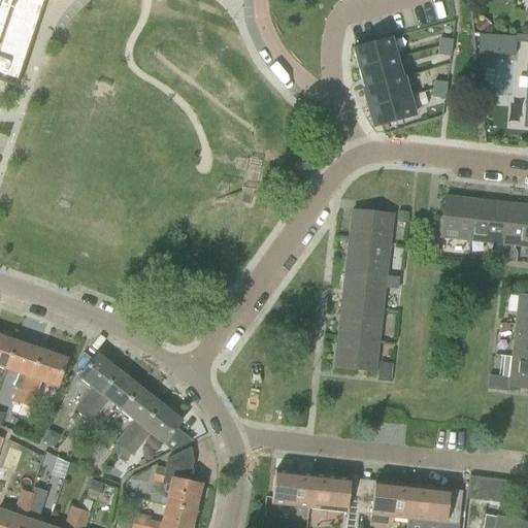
[(0,0),(0,81),(17,88),(45,0),(0,0)]
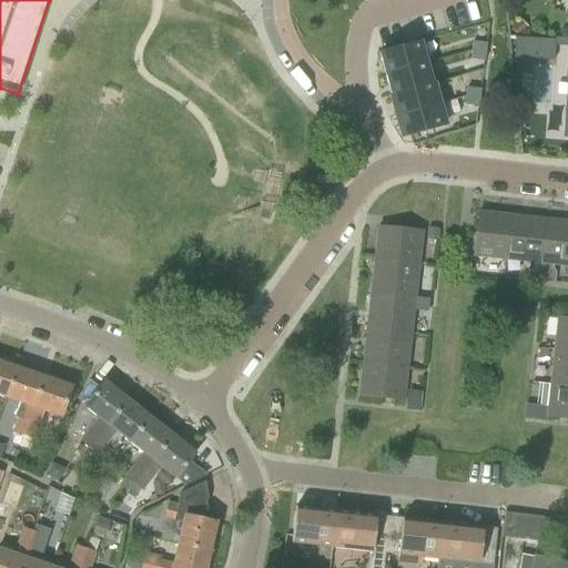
[(513,39),(511,60),(551,62),(553,47),(567,48),(567,40),(553,39),(551,41),(513,39)]
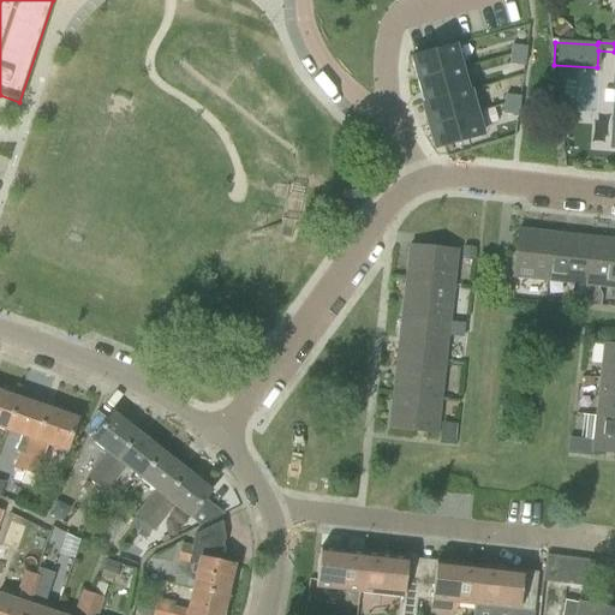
[(455,46),(410,59),(417,82),(461,70),(455,46)]
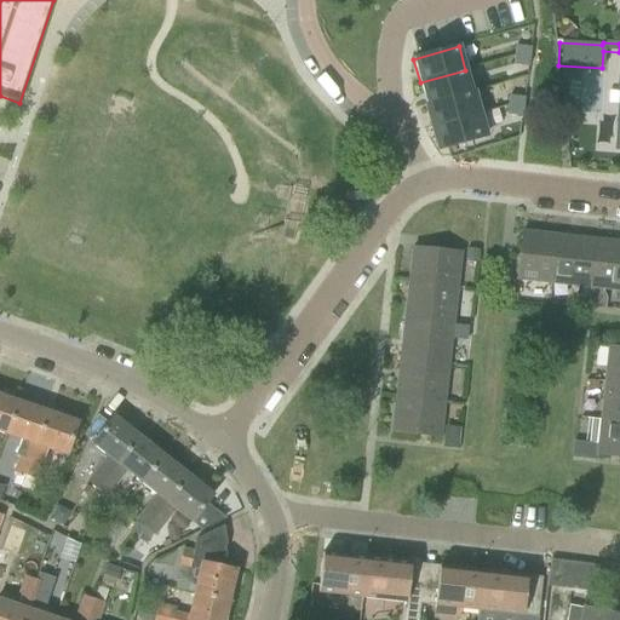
[(515,56),(529,58),(530,49),(516,46),(515,56)]
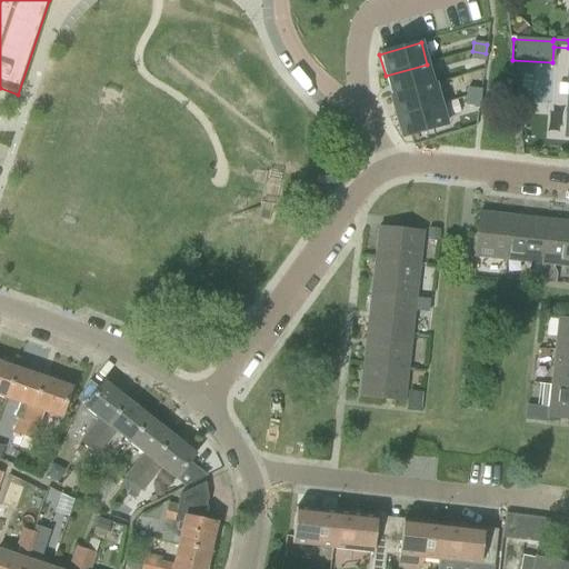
[(486,53),(472,51),(471,60),(485,62),(486,53)]
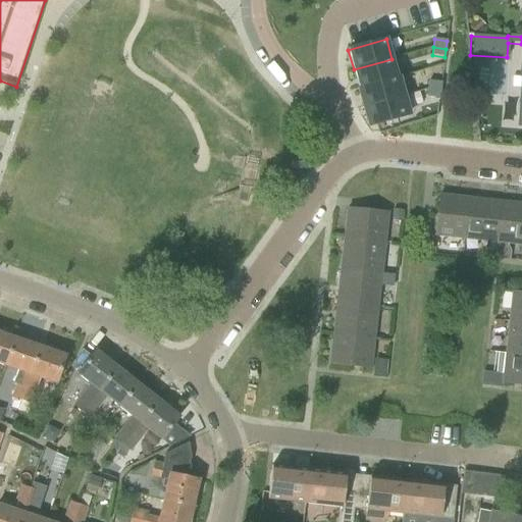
[(392,59),(354,69),(359,89),(397,77),(392,59)]
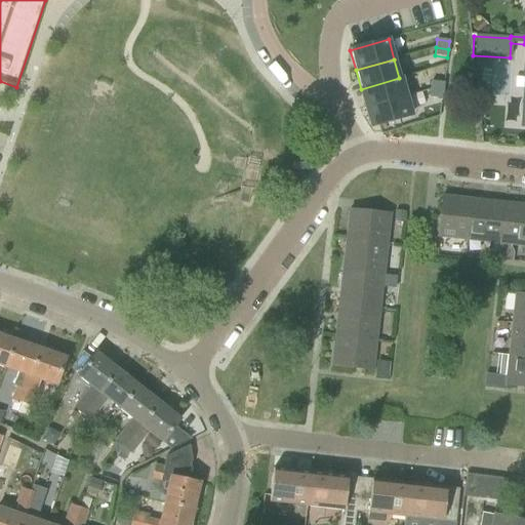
[(399,78),(361,89),(366,108),(405,97),(399,78)]
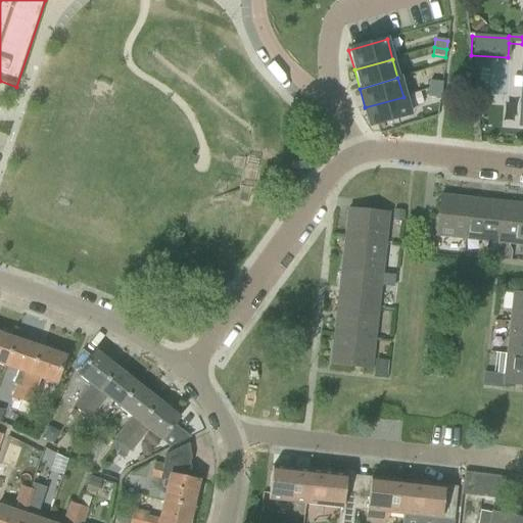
[(429,89),(441,91),(442,83),(431,82),(430,81),(429,89)]
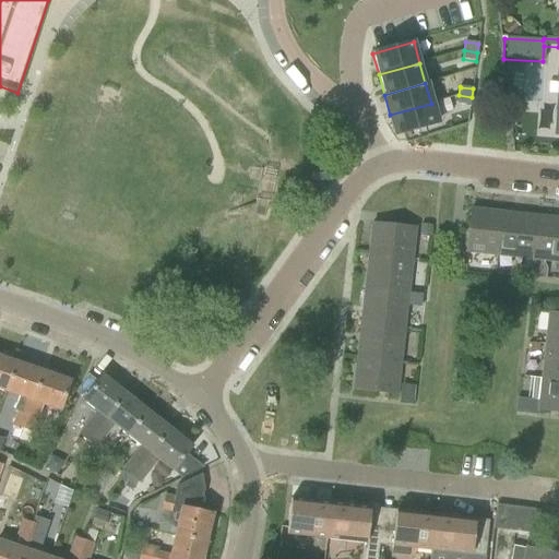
[(472,97),(459,95),(458,104),(471,106),(472,97)]
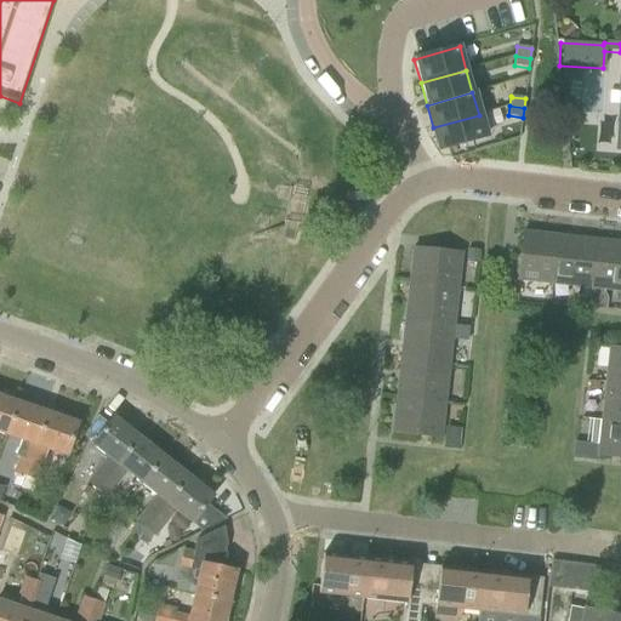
[(479,115),(433,127),(440,151),(485,138),(479,115)]
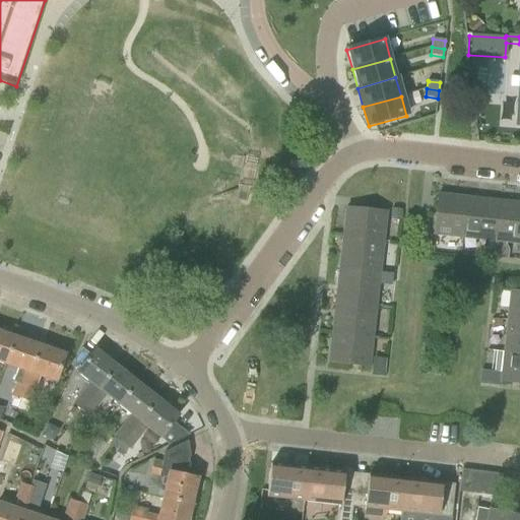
[(436,234),(464,237),(469,196),(440,193),(436,234)]
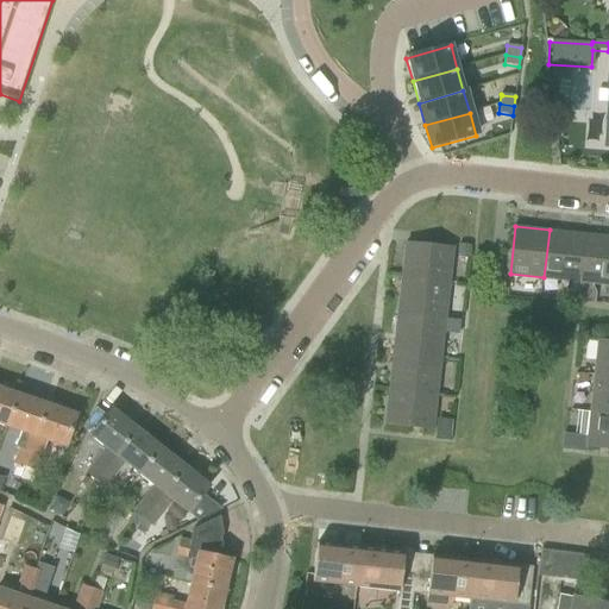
[(544,277),(582,282),(586,234),(550,230),(544,277)]
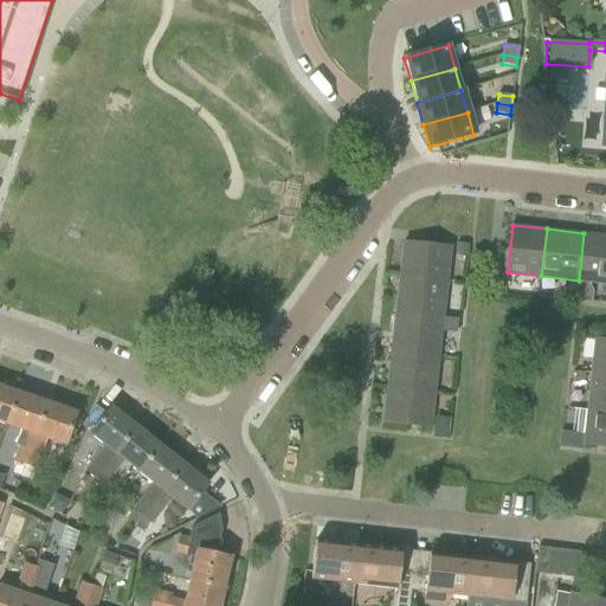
[(579,281),(605,283),(605,236),(584,233),(579,281)]
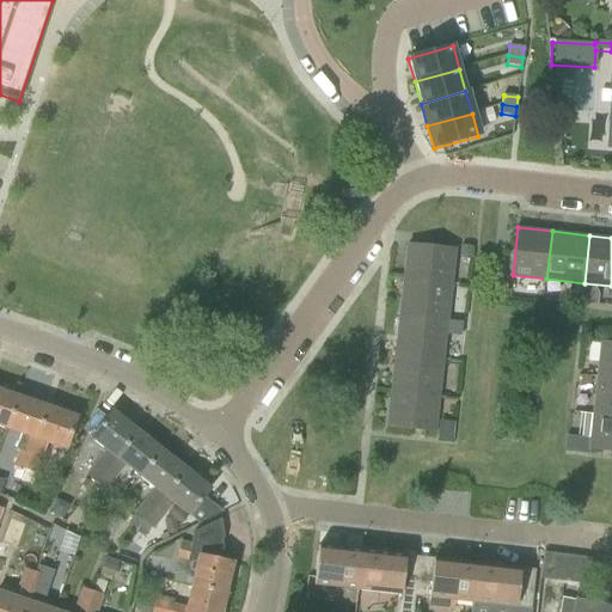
[(409,243),(405,277),(453,283),(457,249),(409,243)]
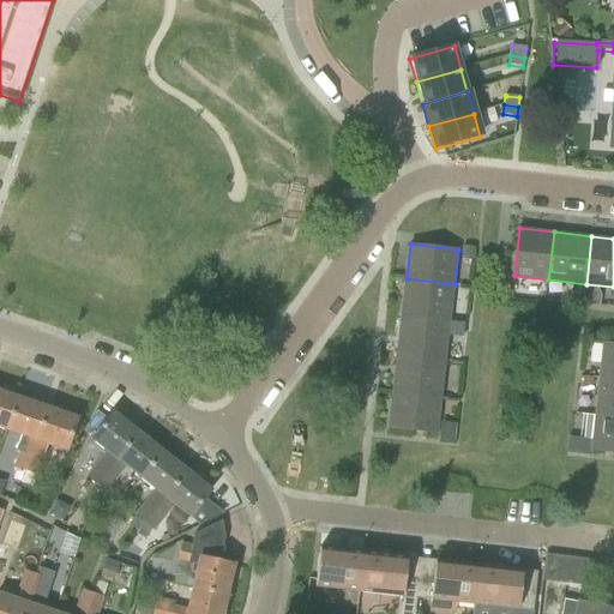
[(407,278),(402,317),(450,321),(455,284),(407,278)]
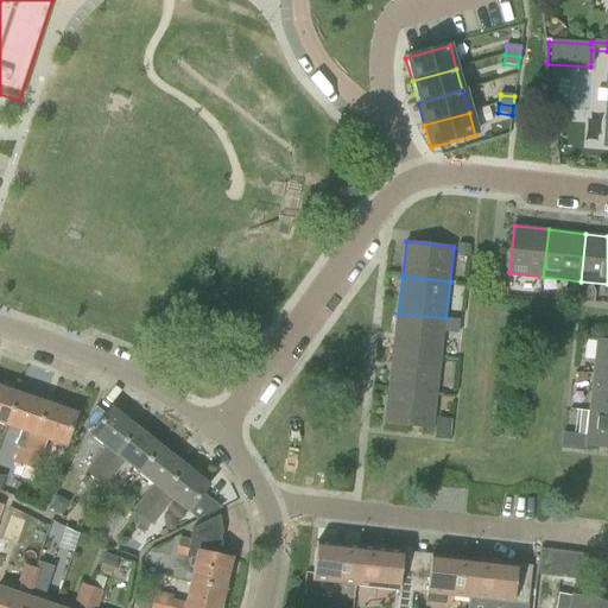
[(398,314),(394,350),(442,356),(445,318),(398,314)]
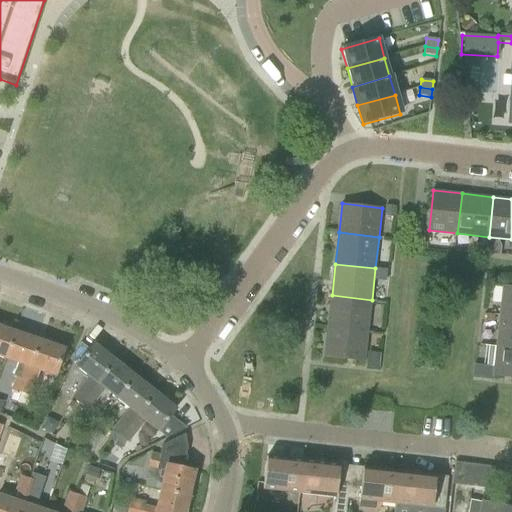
[(511,287),(504,287),(501,315),(511,316),(511,287)]
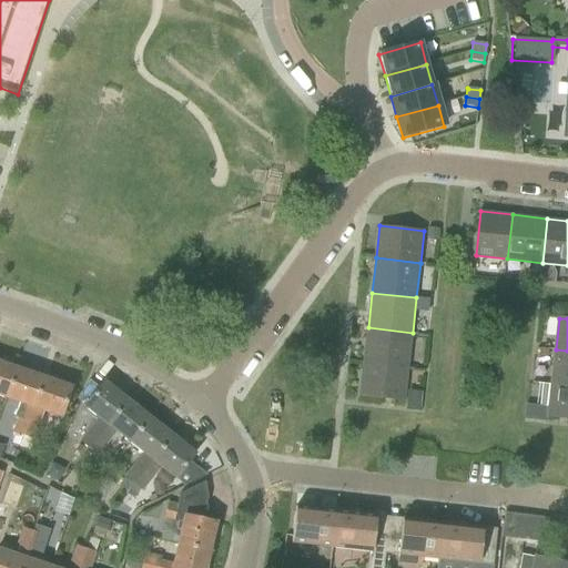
[(368,327),(364,363),(408,367),(413,333),(368,327)]
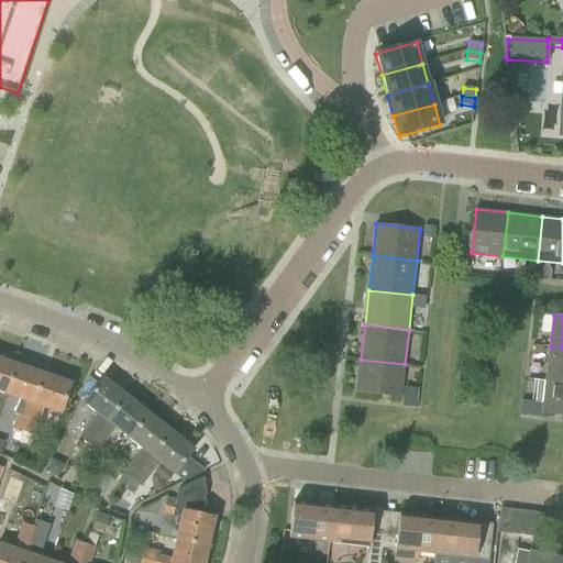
[(562,348),(551,346),(547,382),(562,383),(562,348)]
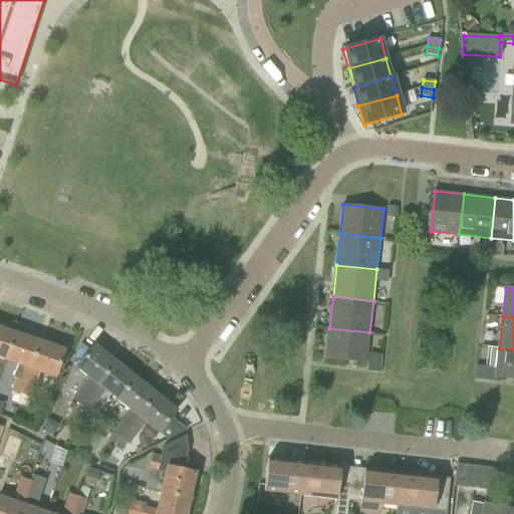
[(0,357),(6,360),(15,333),(0,327),(0,357)]
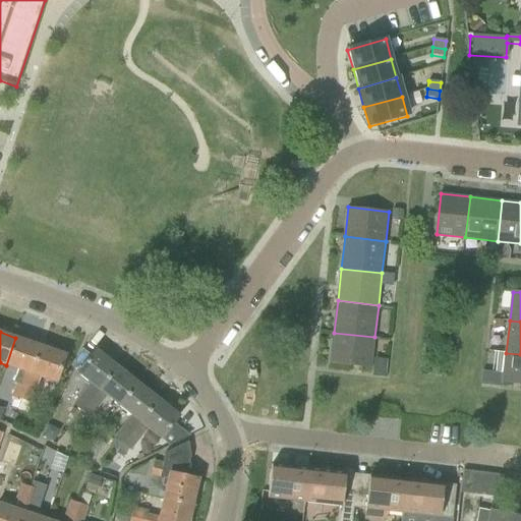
[(374,337),(334,333),(331,361),(371,366),(374,337)]
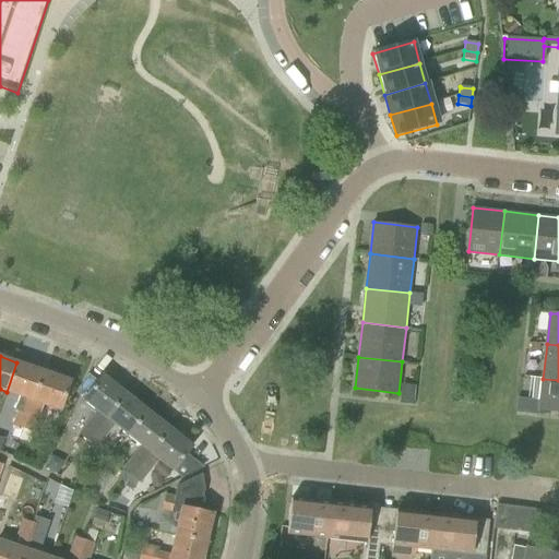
[(11,425),(23,429),(44,371),(16,363),(7,392),(21,396),(11,425)]
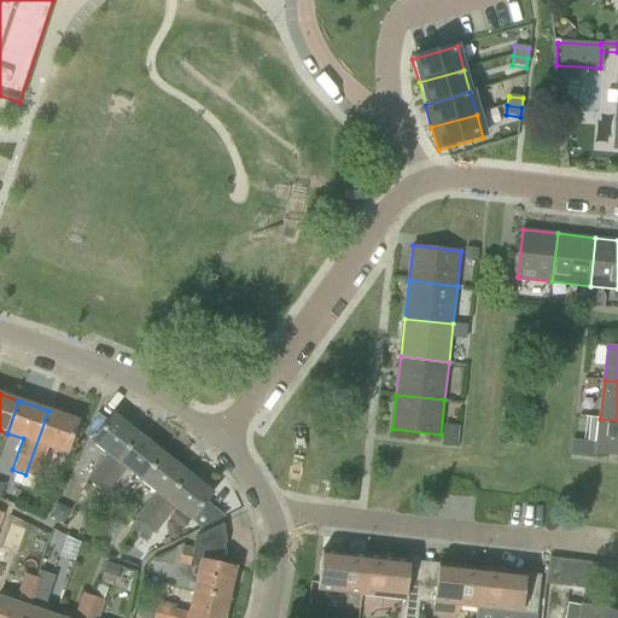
[(48,410),(25,474),(22,487),(33,490),(47,447),(66,454),(79,421),(48,410)]
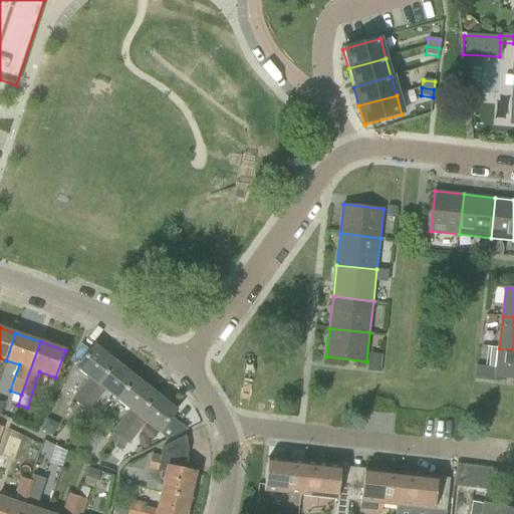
[(71,400),(79,406),(114,361),(93,345),(75,367),(88,377),(71,400)]
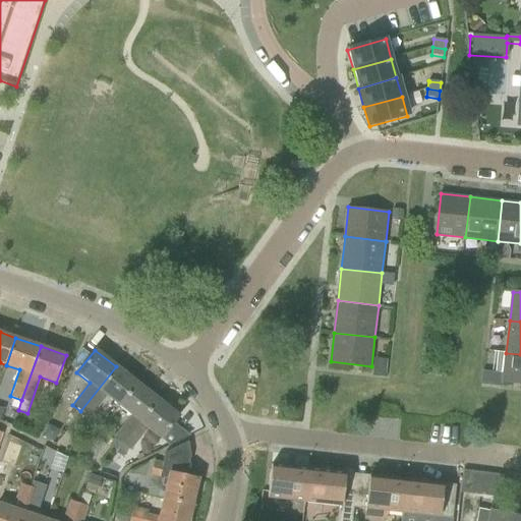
[(520,354),(506,353),(503,383),(520,384),(520,354)]
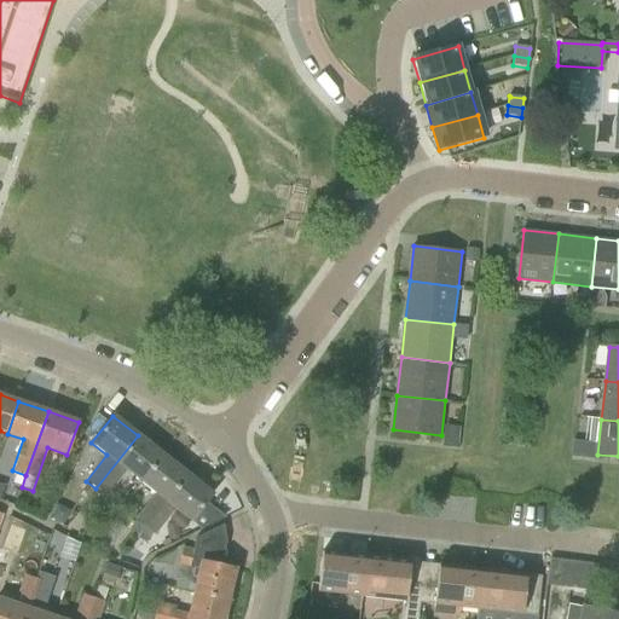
[(126,472),(140,482),(162,455),(138,435),(96,489),(105,497),(126,472)]
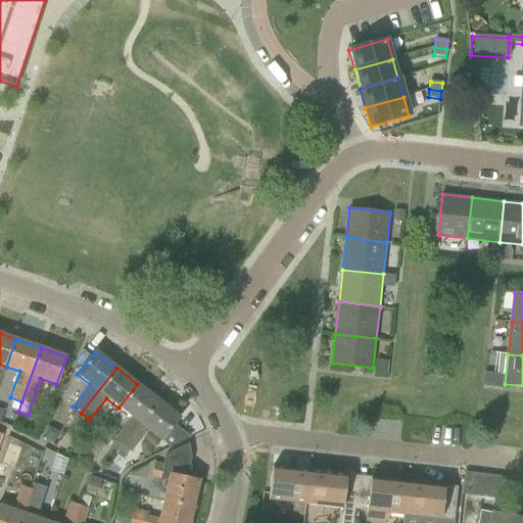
[(109,446),(116,453),(158,401),(137,384),(119,408),(131,417),(113,438),(115,439),(109,446)]
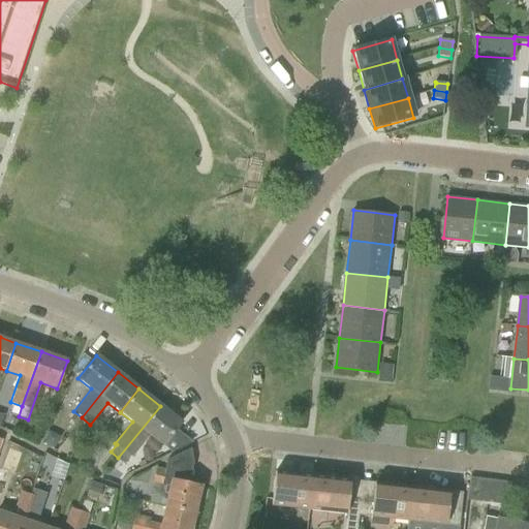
[(160,406),(118,458),(119,459),(118,459),(124,464),(130,456),(132,458),(150,436),(162,446),(172,454),(189,444),(186,438),(176,430),(181,423),(160,406)]
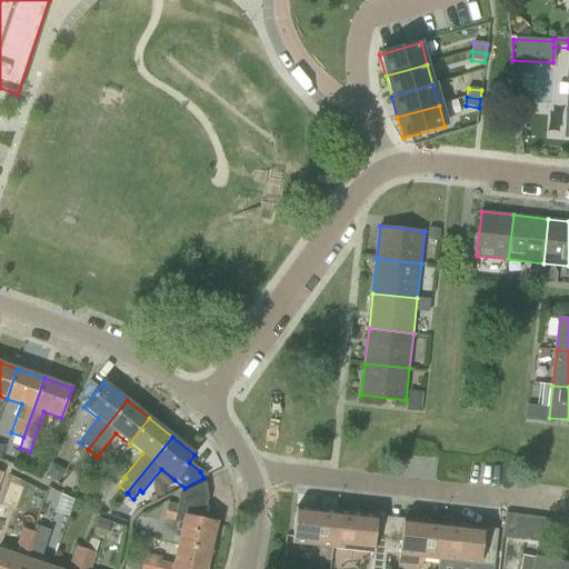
[(1,503),(16,509),(20,499),(30,502),(35,490),(9,481),(1,503)]
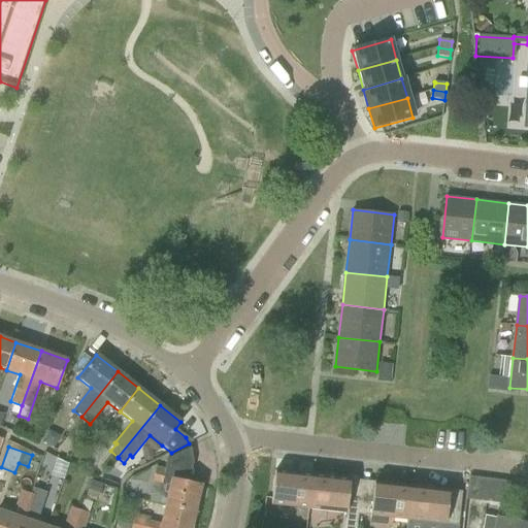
[(168,488),(164,505),(195,512),(200,486),(189,483),(193,463),(191,449),(167,460),(164,469),(156,467),(152,485),(168,488)]
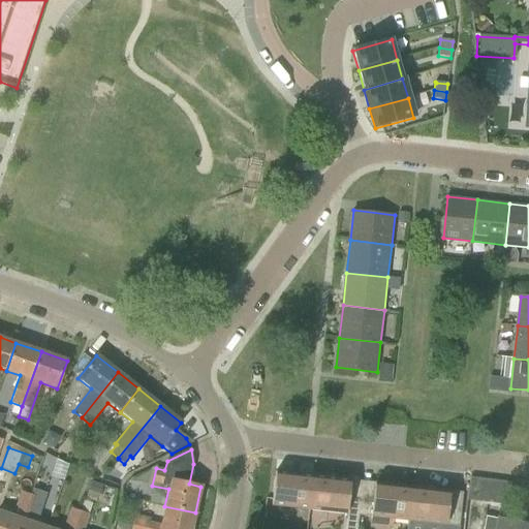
[(44,470),(55,472),(53,486),(67,488),(71,460),(48,456),(44,470)]
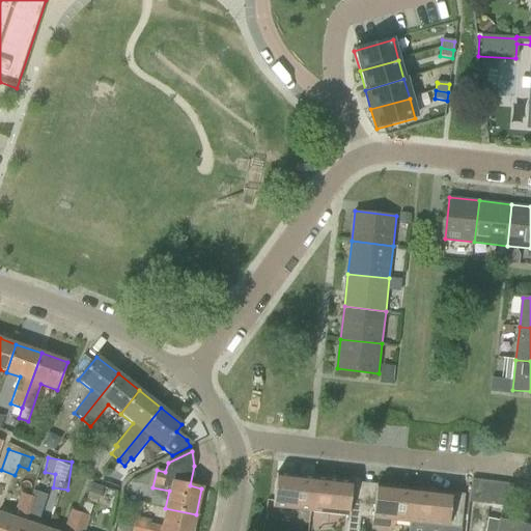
[(273,507),(310,511),(314,477),(277,473),(273,507)]
